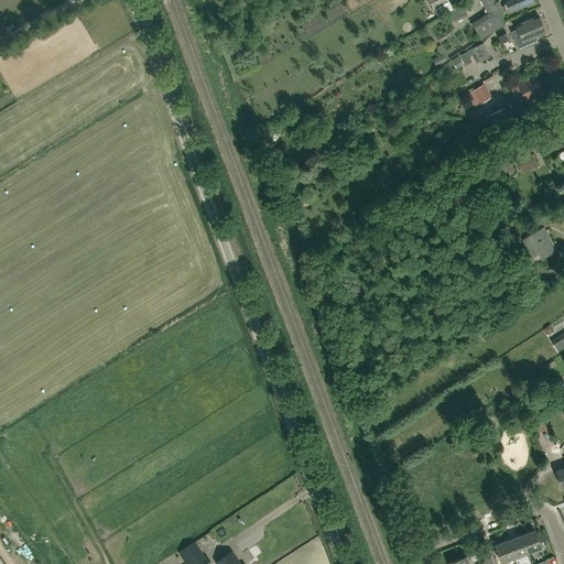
[(437,7),(448,1),(447,0),(429,0),(434,9),(437,7)]
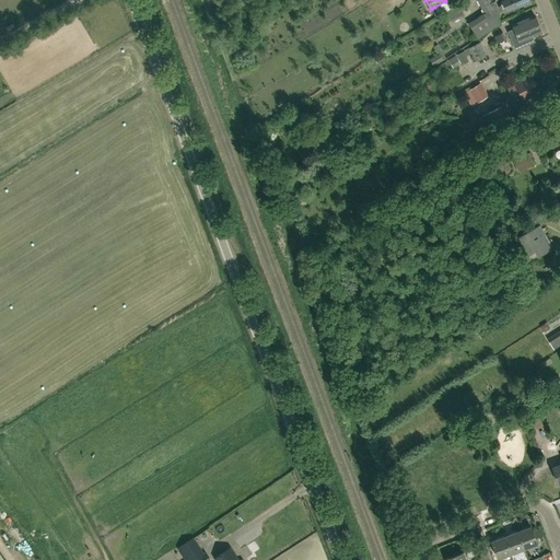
[(506,12),(529,3),(528,0),(501,0),(503,4),(498,7),(494,1),(491,2),(489,0),(478,0),(485,13),(469,23),(479,38),(491,30),(501,25),(496,15),(505,11),(506,12)]
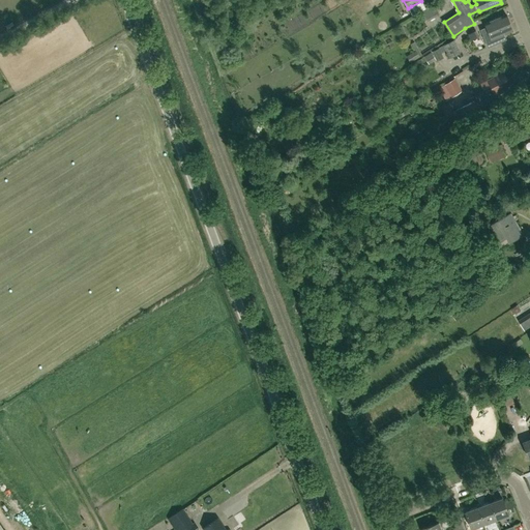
[(483,23),(486,27),(494,24),(499,36),(503,34),(512,31),(505,13),(483,23)]
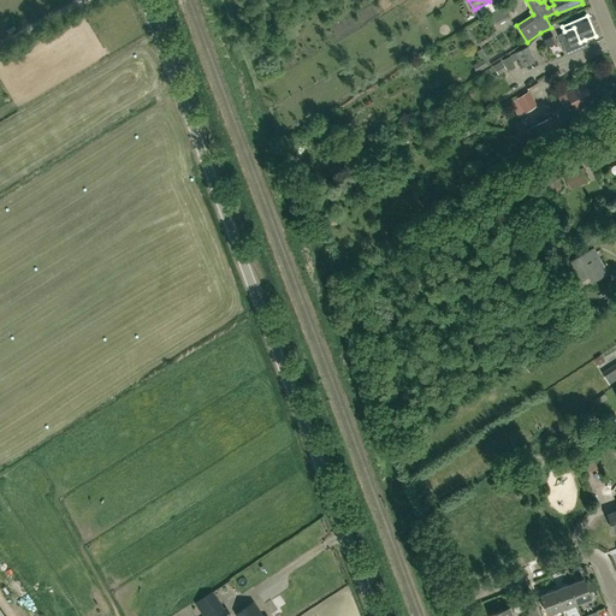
[(502,27),(510,28),(513,18),(503,17),(502,27)]
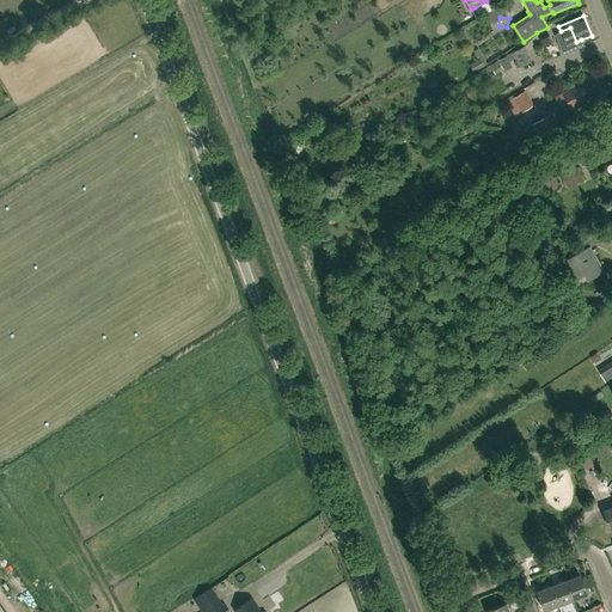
[(563,54),(583,46),(581,40),(576,42),(570,28),(561,31),(555,34),(563,54)]
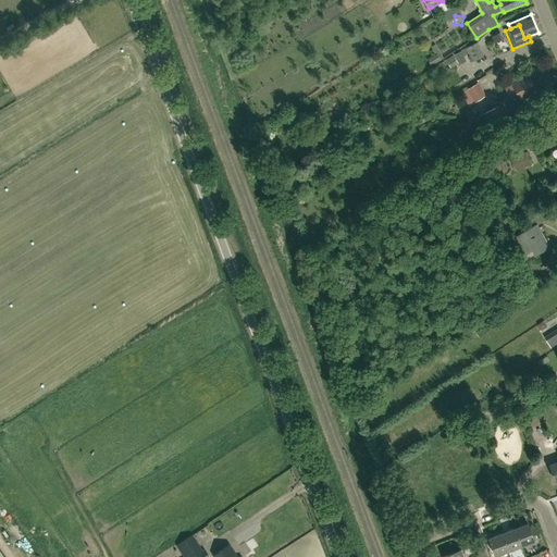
[(473,60),(484,54),(478,41),(467,48),(473,60)]
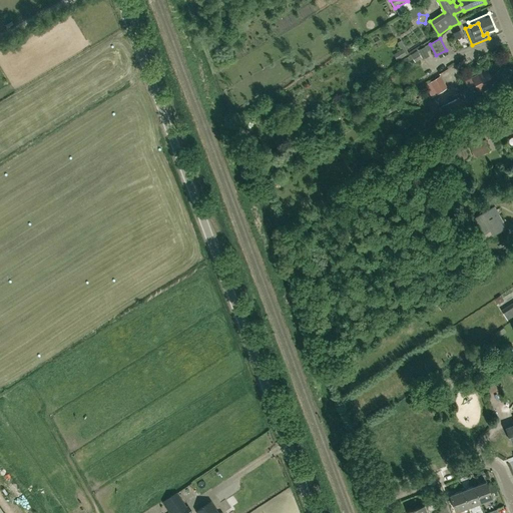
[(408,53),(401,40),(397,43),(401,49),(402,49),(393,54),(397,61),(407,55),(406,55),(408,53)]
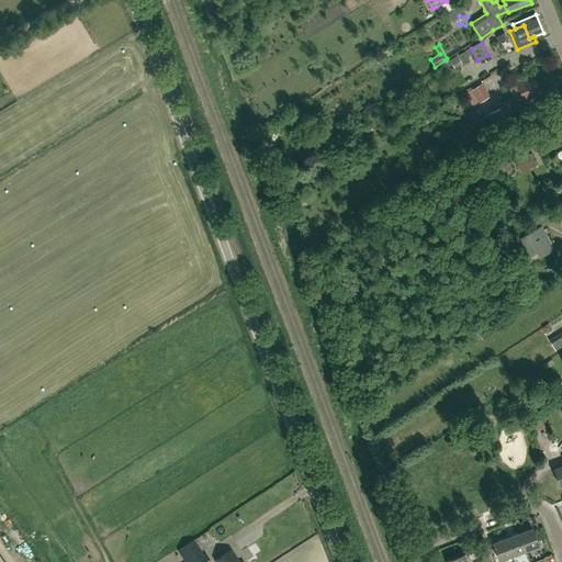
[(124,74),(113,82),(115,86),(126,77),(124,74)]
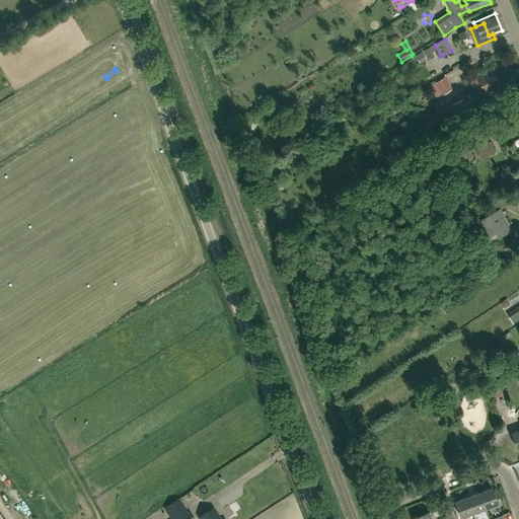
[(489,89),(500,84),(493,71),(471,82),(476,91),(483,87),(486,93),(490,91),(489,89)]
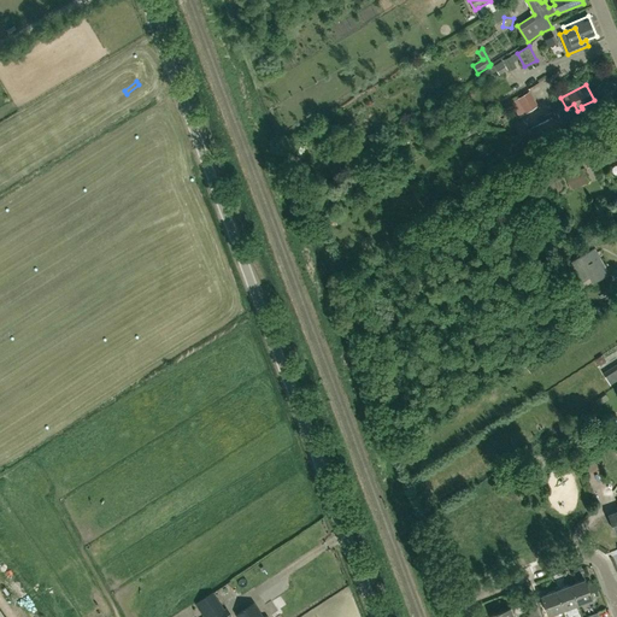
[(526,113),(539,106),(529,92),(517,99),(526,113)]
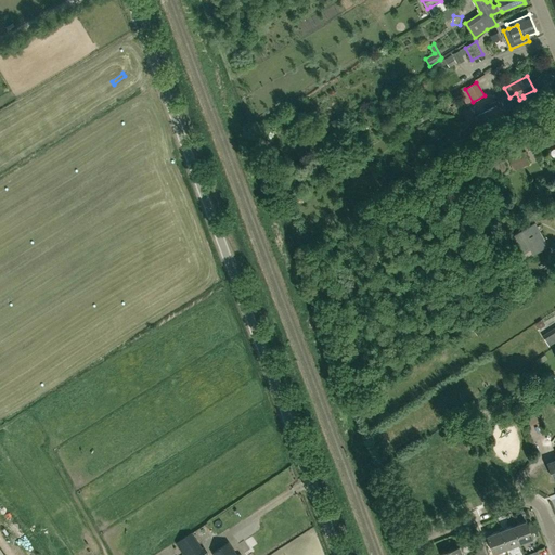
[(482,125),(502,114),(497,104),(477,115),(482,125)]
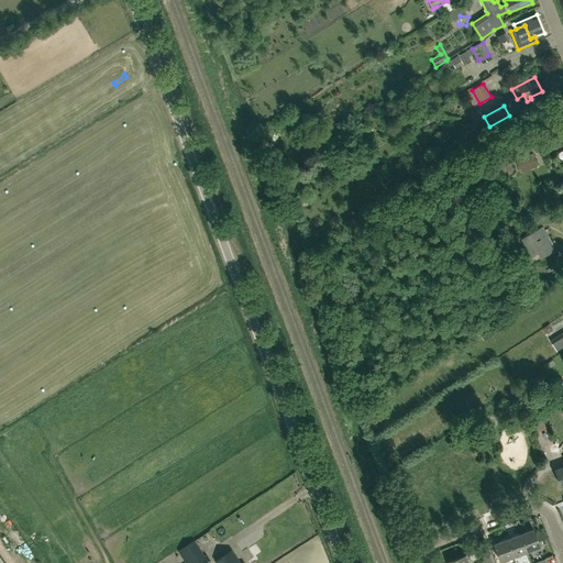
[(501,144),(515,132),(508,123),(496,134),(495,134),(493,136),(496,141),(497,141),(501,144)]
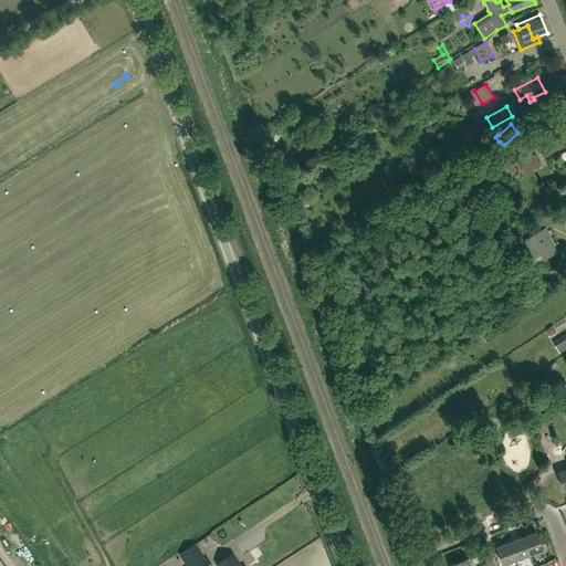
[(565,136),(552,143),(555,150),(565,145),(565,136)]
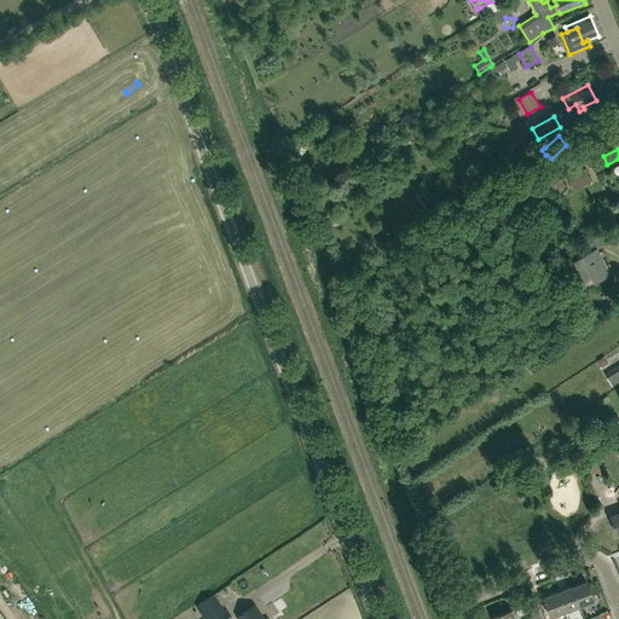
[(572,190),(591,184),(585,167),(566,173),(572,190)]
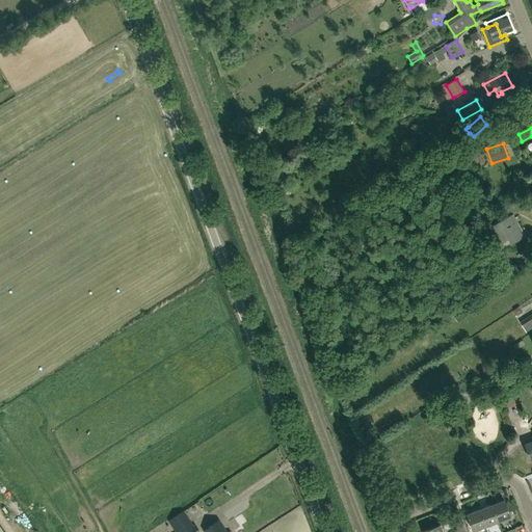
[(524,237),(527,231),(522,229),(512,213),(491,227),(501,242),(508,237),(511,244),(524,237)]
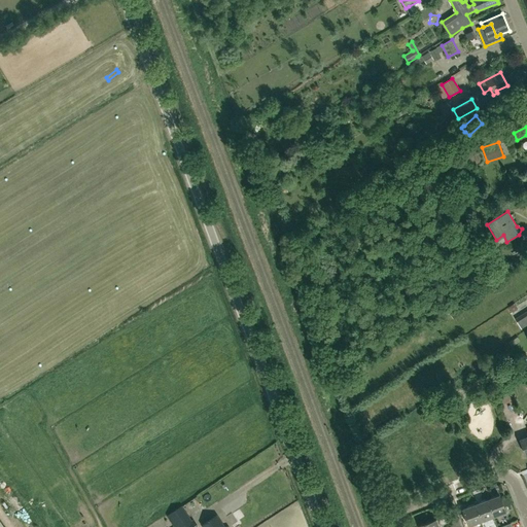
[(526,324),(526,310),(515,319),(521,328),(526,324)]
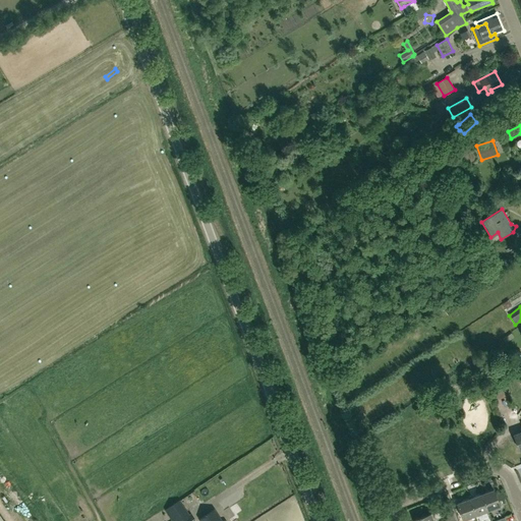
[(495,400),(507,396),(503,383),(490,387),(495,400)]
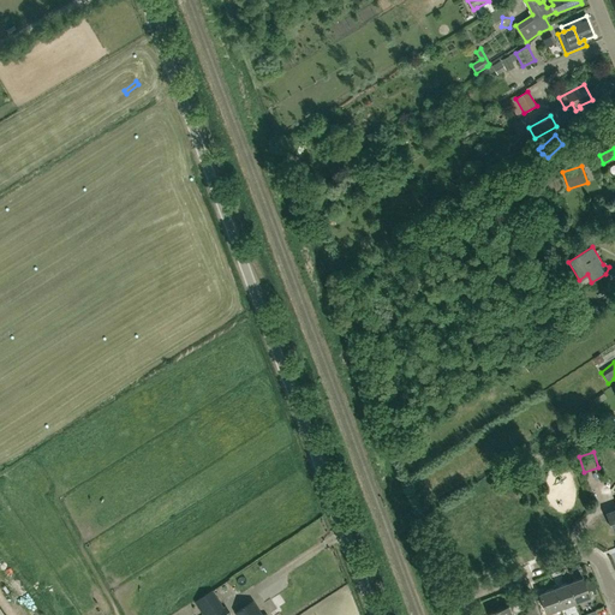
[(568,583),(577,603),(591,597),(583,577),(568,583)]
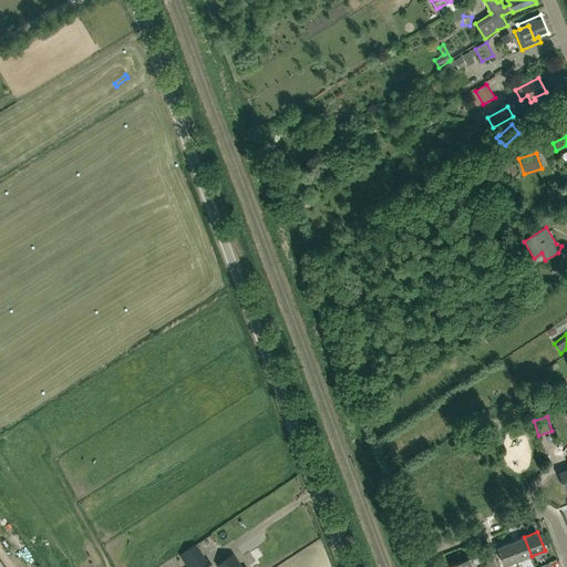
[(518,560),(532,556),(524,537),(511,543),(518,560)]
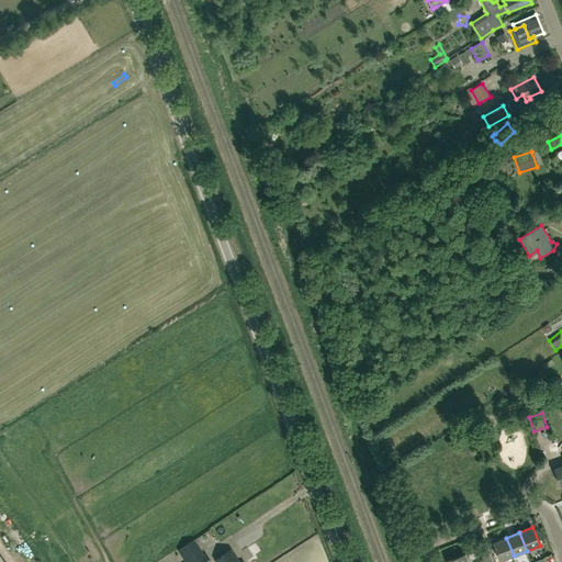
[(501,561),(514,555),(506,538),(493,542),(501,561)]
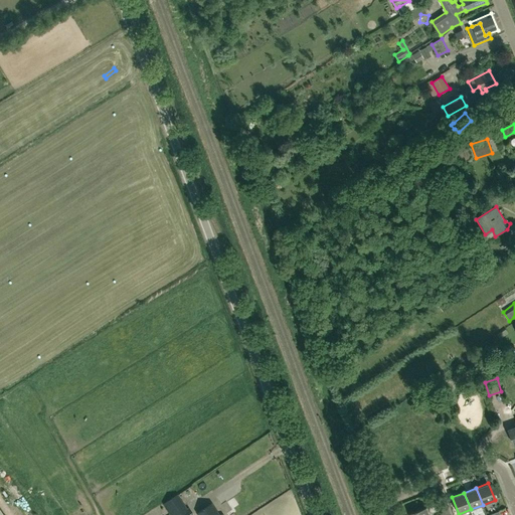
[(172,513),(184,506),(177,495),(165,503),(172,513)]
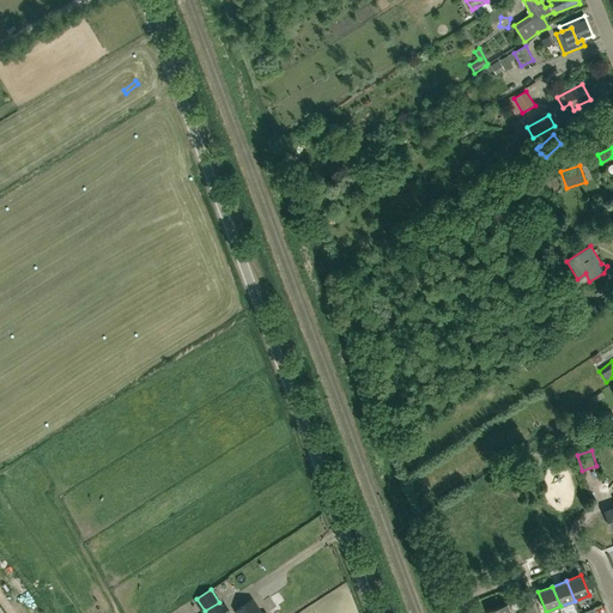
[(263,612),(260,612),(252,600),(235,611),(236,612),(265,612),(266,612),(263,612)]
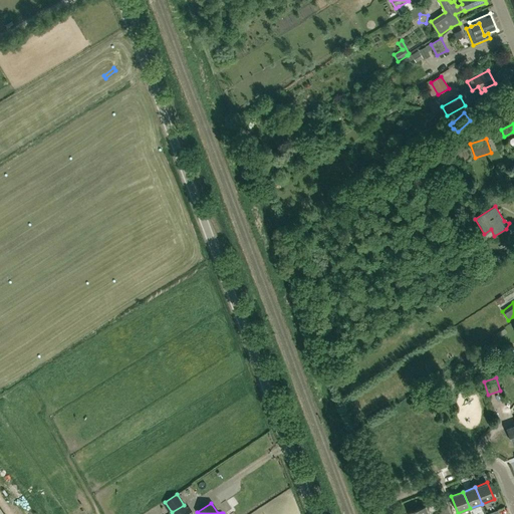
[(443,513),(449,511),(446,504),(440,506),(443,513)]
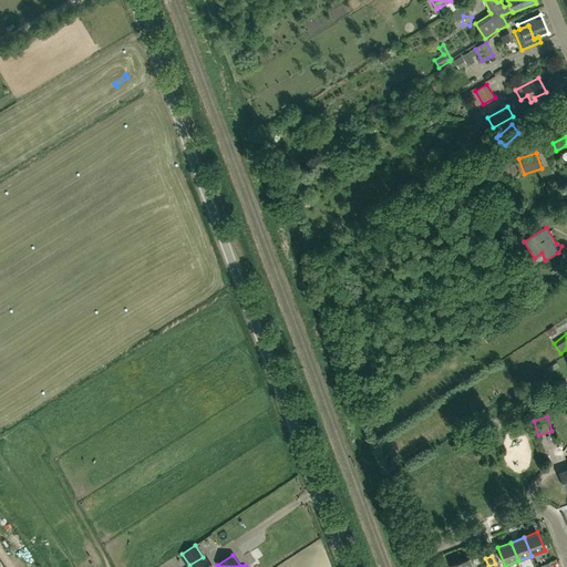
[(203,557),(189,565),(191,566),(212,566),(207,560),(206,562),(203,557)]
